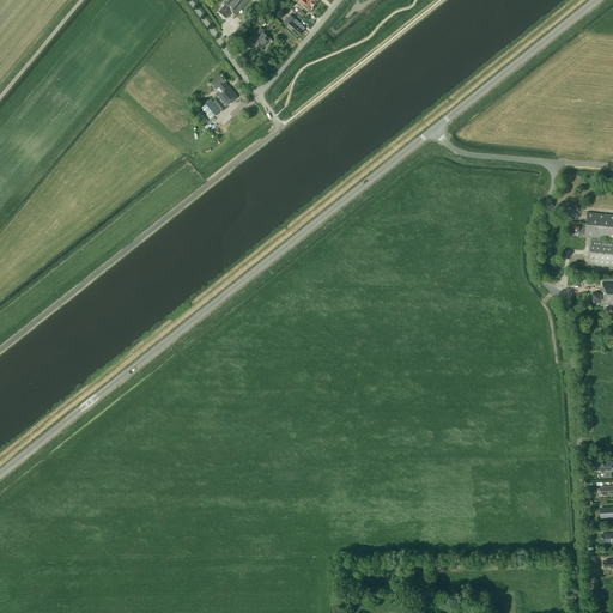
[(231,12),(236,16),(249,0),(226,0),(228,0),(225,4),(219,12),(226,18),(231,12)]
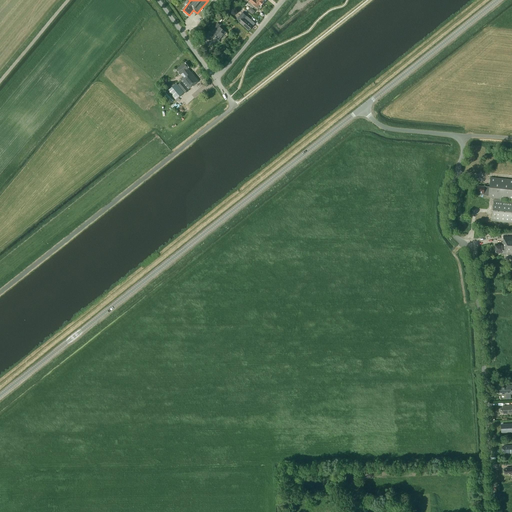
[(252,3),(252,4),(258,9),(262,4),(257,0),(247,0),(249,2),(250,1),(252,3)]
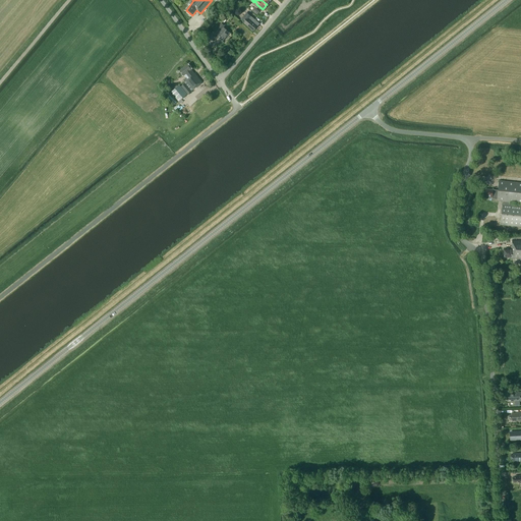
[(259,23),(251,16),(246,12),(241,19),(245,23),(244,23),(252,32),(259,23)]
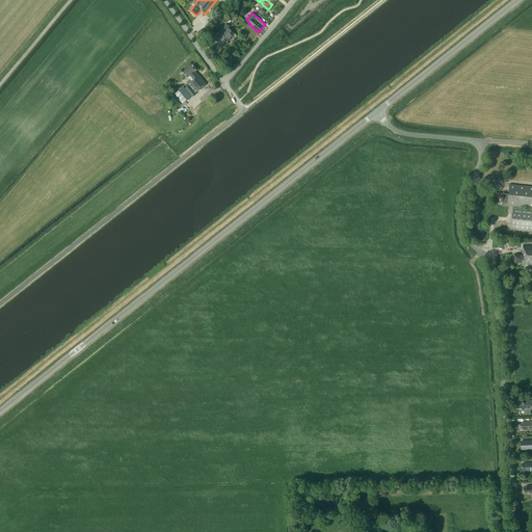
[(220,36),(228,43),(235,33),(229,28),(230,26),(227,24),(222,29),(224,31),(220,36)]
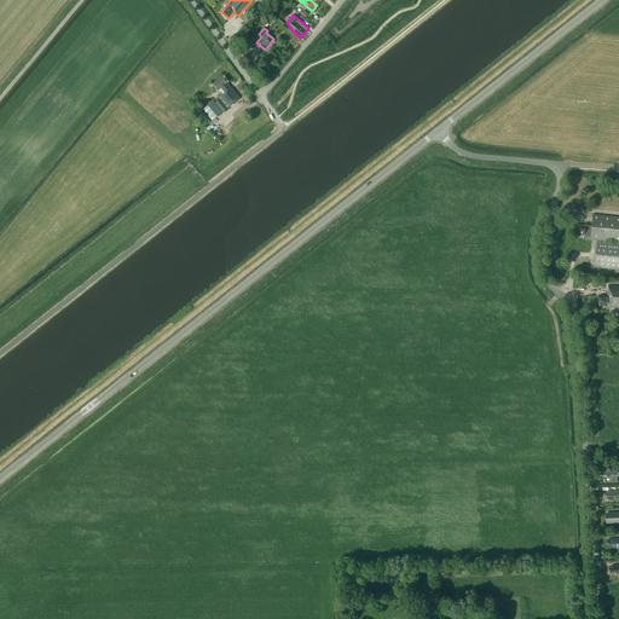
[(220,99),(215,103),(223,113),(241,98),(232,87),(231,88),(227,84),(229,82),(224,76),(213,85),(218,91),(219,90),(221,92),(223,94),(219,97),(218,98),(220,99)]
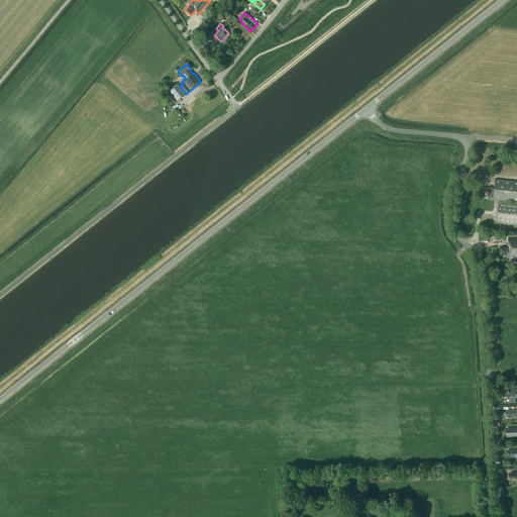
[(177,101),(186,94),(180,86),(179,85),(170,92),(177,101)]
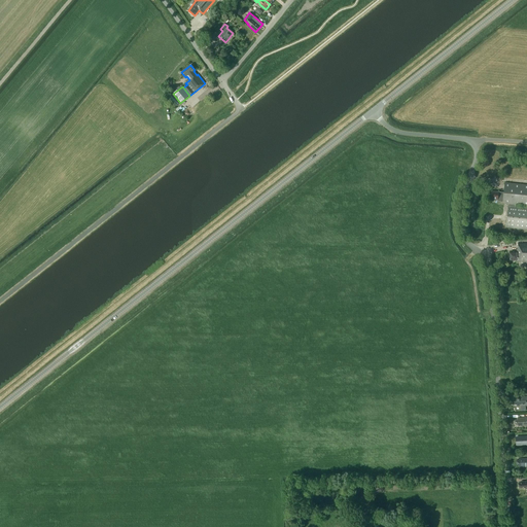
[(526,207),(516,206),(516,205),(526,205),(526,184),(504,183),(503,192),(497,191),(497,192),(491,191),(490,199),(498,200),(497,201),(502,202),(502,203),(508,204),(506,227),(526,229),(526,207)]
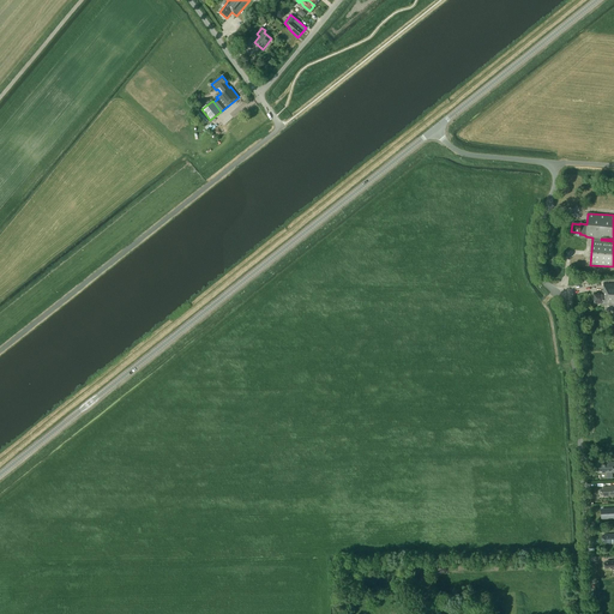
[(613,283),(603,283),(603,290),(602,290),(602,294),(595,294),(595,299),(594,299),(594,302),(595,302),(595,304),(600,304),(602,304),(602,305),(608,305),(613,306),(613,283)]
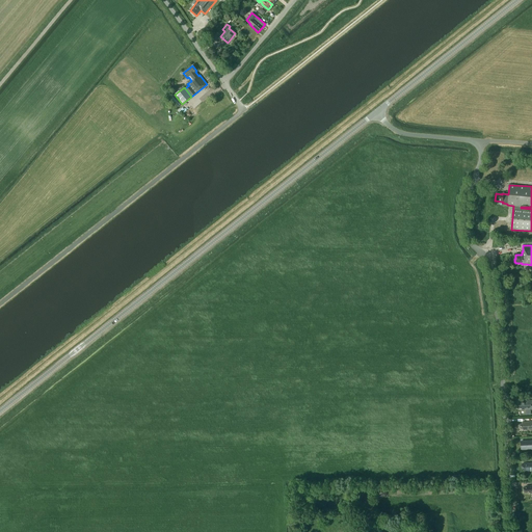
[(531,409),(531,400),(528,400),(528,401),(525,401),(525,402),(519,402),(519,408),(522,408),(522,410),(531,409)]
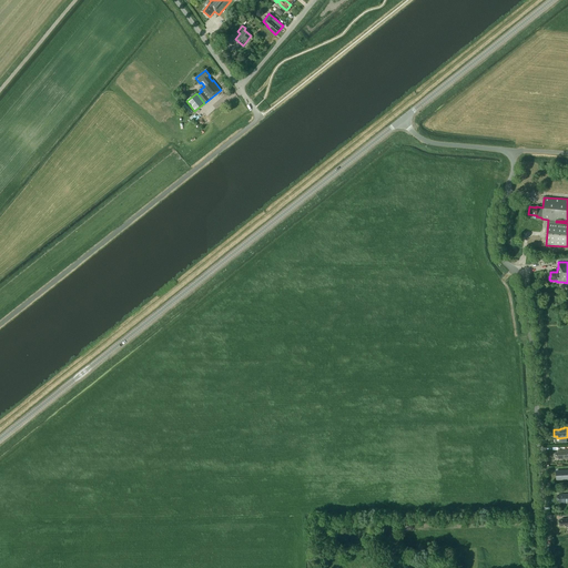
[(555,453),(555,457),(558,457),(558,459),(567,458),(567,449),(557,450),(557,453),(555,453)]
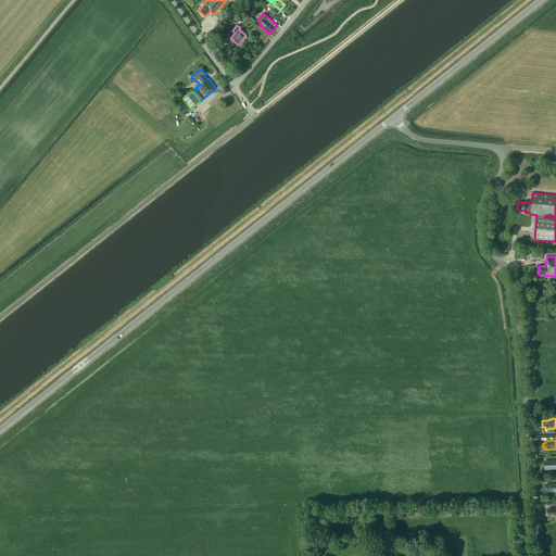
[(544,470),(555,469),(555,459),(544,460),(544,470)]
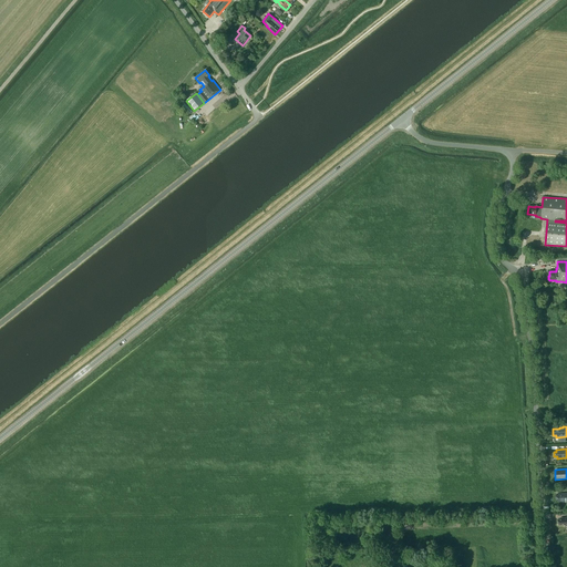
[(566,502),(566,493),(558,493),(558,495),(556,495),(556,501),(558,501),(558,503),(566,502)]
